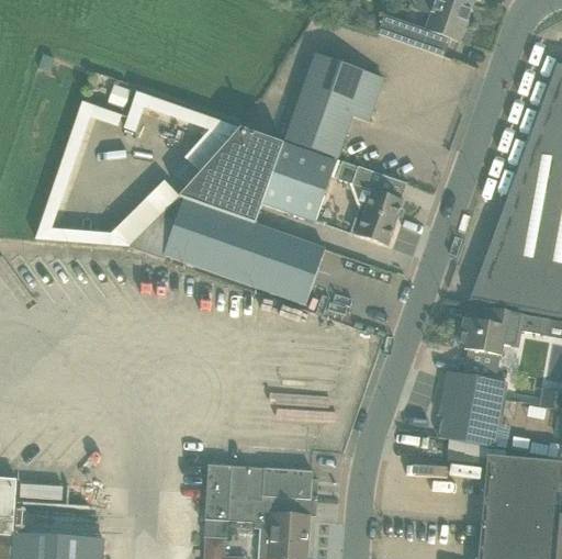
[(416,0),(414,8),(434,14),(428,30),(439,34),(459,41),(471,9),(464,7),(467,0),(416,0)]
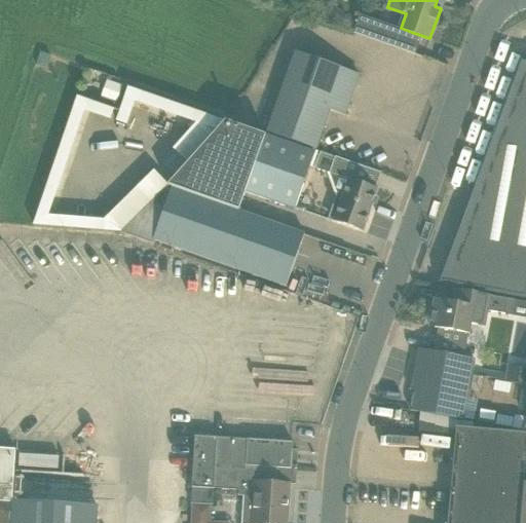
[(360,14),(353,31),(370,37),(376,21),(360,14)]
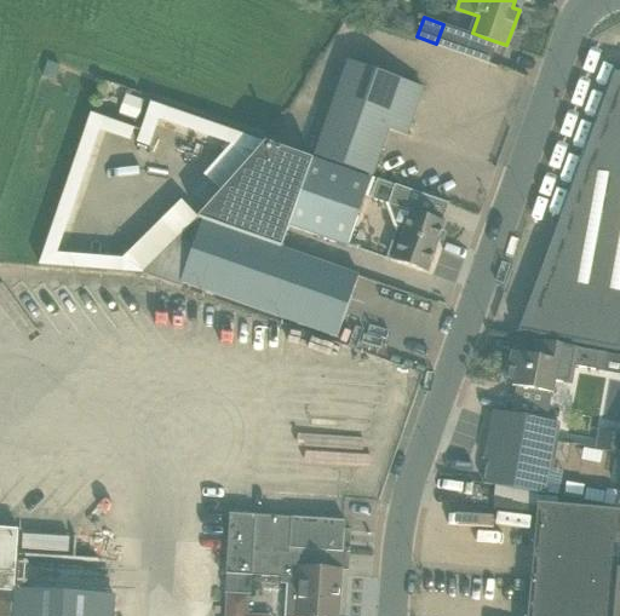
[(46,58),(42,70),(55,75),(58,63),(46,58)]
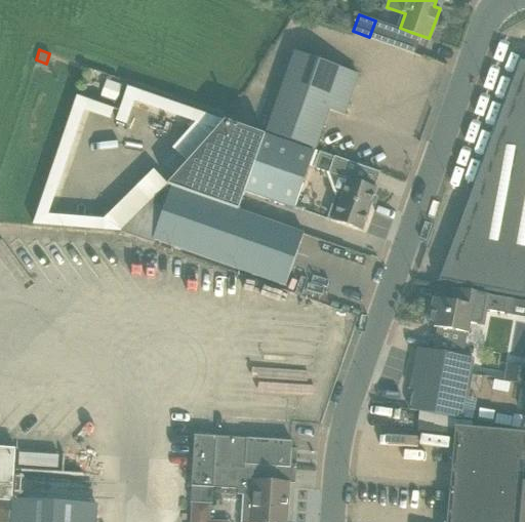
[(358,73),(338,67),(295,51),(268,129),(315,147),(328,108),(344,113),(346,107),(344,107),(345,103),(347,104),(358,73)]
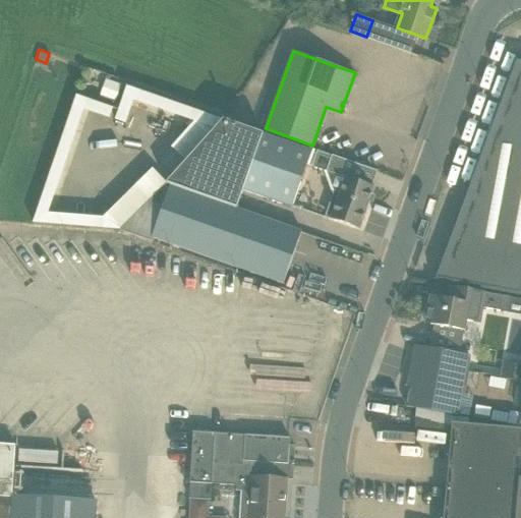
[(100,95),(115,100),(120,82),(106,77),(100,95)]
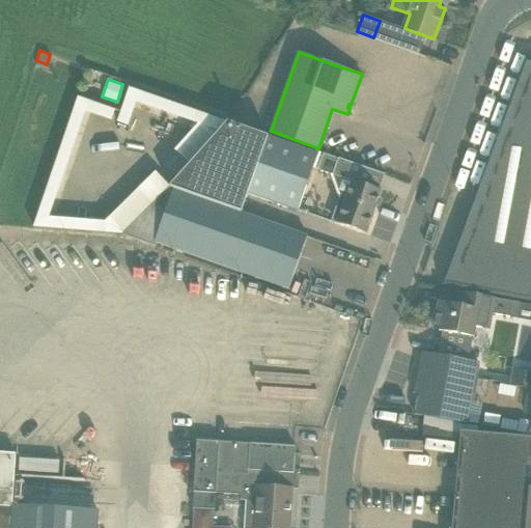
[(530,88),(455,288),(530,303),(530,301),(530,88)]
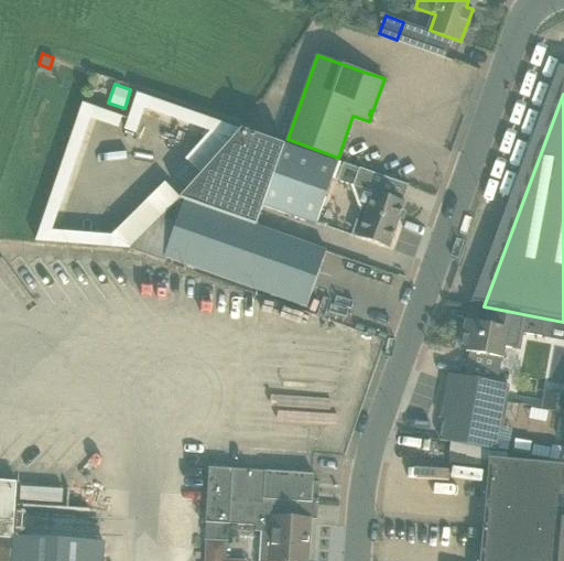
[(76,107),(42,229),(123,252),(180,192),(163,176),(109,235),(60,222),(89,116),(119,125),(123,110),(84,99),(76,107)]
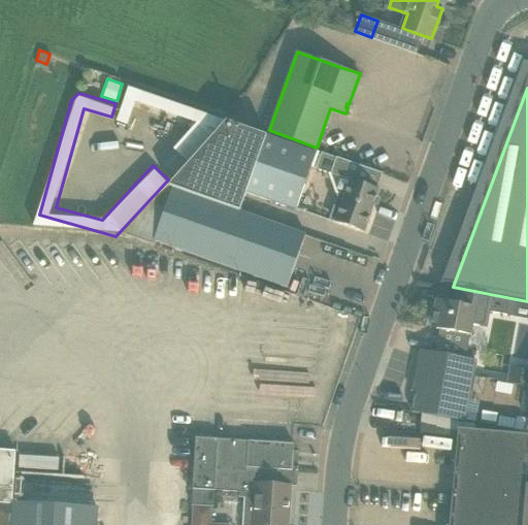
[(168,184),(239,208),(241,202),(245,190),(275,201),(295,207),(310,164),(315,151),(295,144),(251,128),(225,120),(172,179),(168,184)]
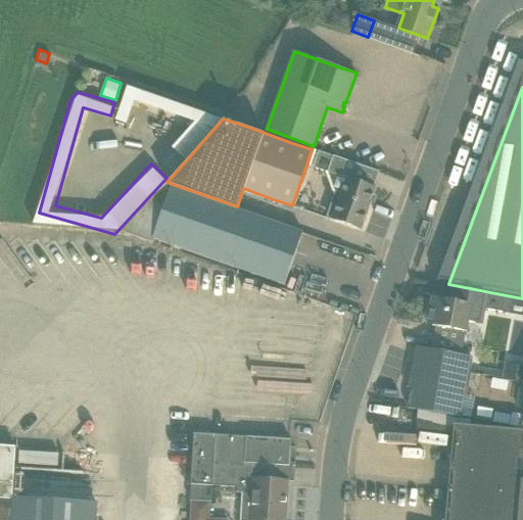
[(330,218),(361,228),(376,186),(373,185),(378,169),(332,153),(331,156),(312,149),(307,162),(327,170),(344,176),(330,218)]
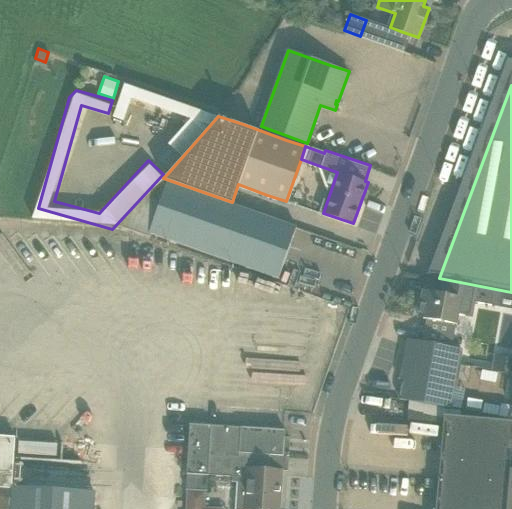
[(232,203),(232,202),(163,178),(117,224),(148,235),(150,231),(278,276),(296,225),(232,203)]
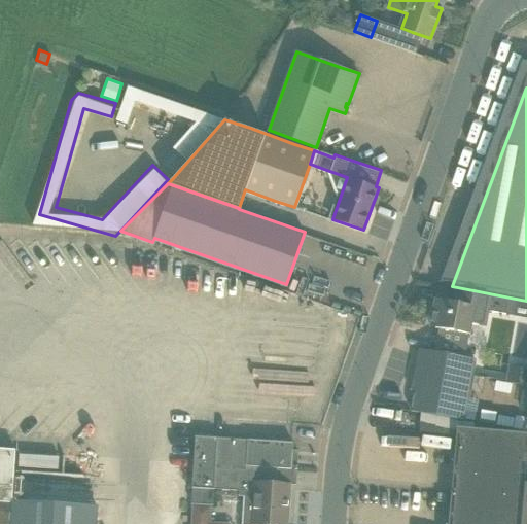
[(434,350),(464,356),(472,323),(486,325),(489,309),(505,313),(505,311),(513,312),(515,299),(476,291),(455,287),(455,288),(459,289),(457,302),(435,299),(430,324),(438,326),(434,350)]
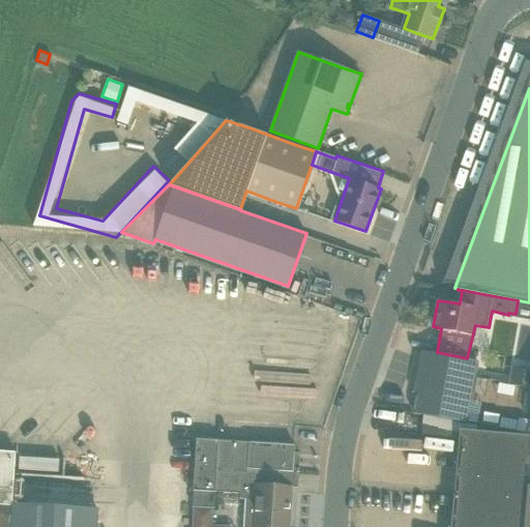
[(479,361),(467,358),(437,352),(420,349),(413,390),(417,390),(413,411),(424,413),(460,419),(468,421),(479,361)]
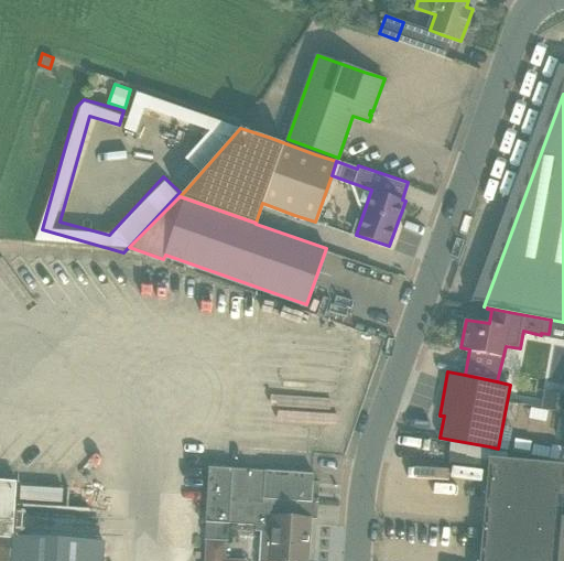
[(563,394),(544,390),(541,407),(563,411),(563,394)]
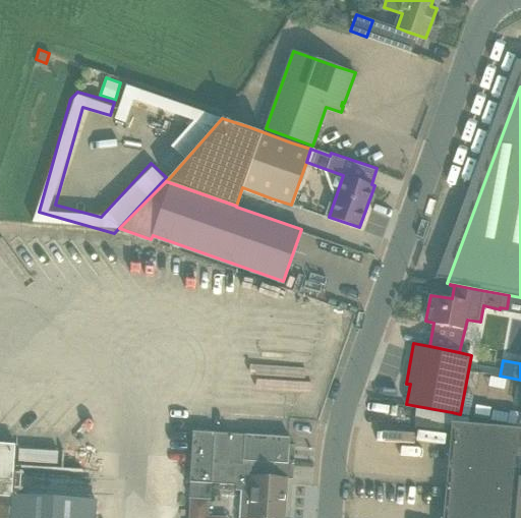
[(417,406),(415,427),(451,430),(451,420),(452,412),(417,406)]
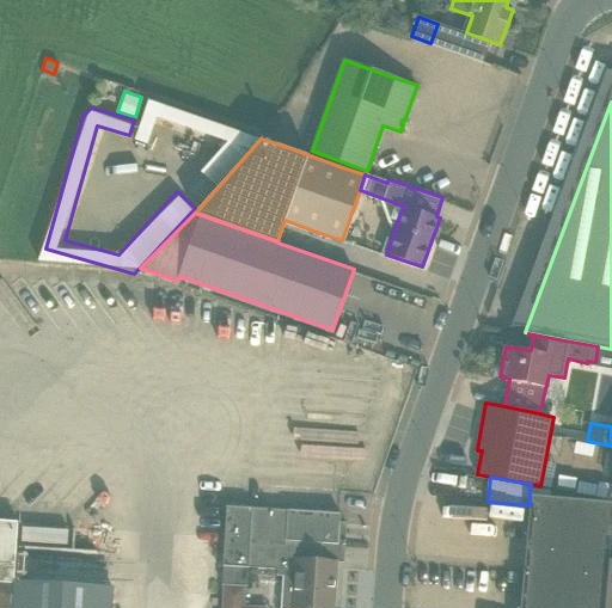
[(524,570),(611,577),(611,560),(607,559),(611,502),(611,501),(530,493),(530,505),(524,570)]
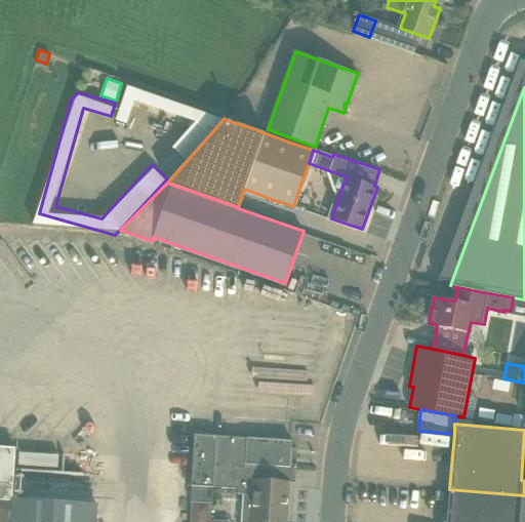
[(291,439),(290,439),(193,434),(189,503),(191,503),(209,504),(211,504),(212,485),(237,487),(239,463),(280,466),(282,466),(282,465),(289,466),(291,439)]
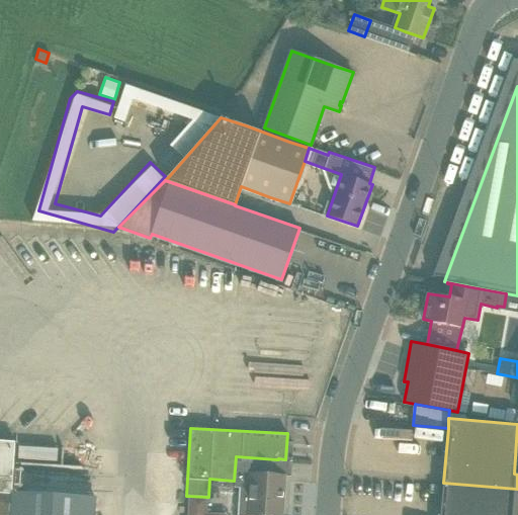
[(0,514),(11,514),(14,489),(12,489),(15,441),(0,439),(0,514)]
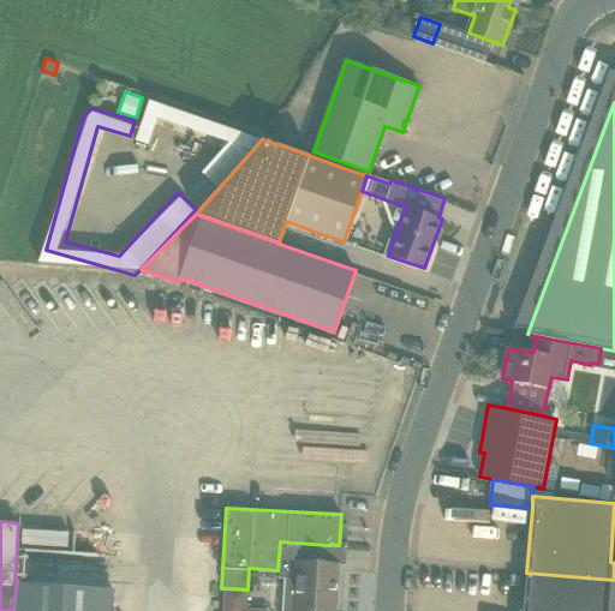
[(51,541),(49,528),(24,528),(24,543),(51,541)]
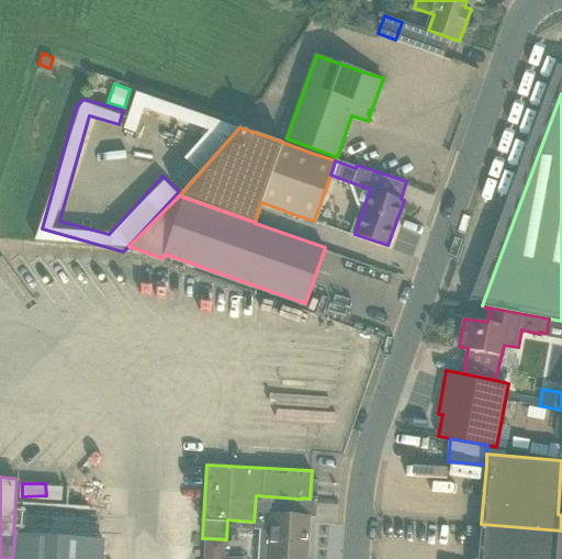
[(305,558),(308,515),(299,514),(300,499),(256,495),(254,522),(254,526),(260,527),(258,558),(267,558),(305,558)]
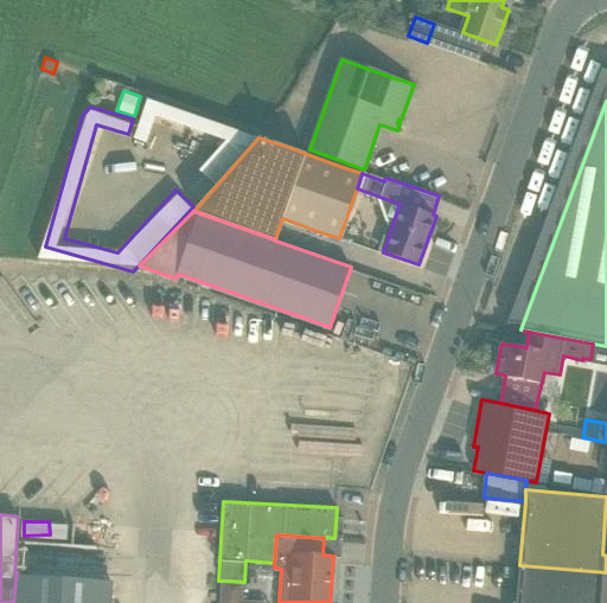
[(516,602),(602,602),(606,572),(519,565),(516,602)]
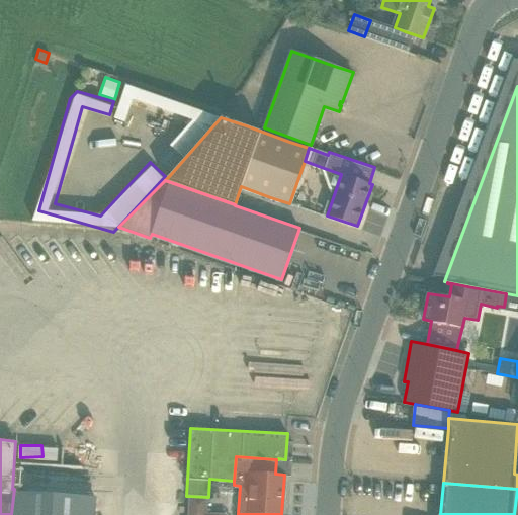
[(14,489),(11,514),(94,514),(97,497),(14,489)]
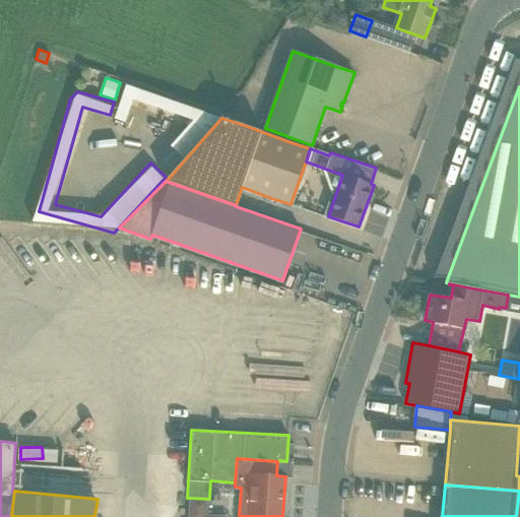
[(189,498),(187,516),(205,516),(207,499),(189,498)]
